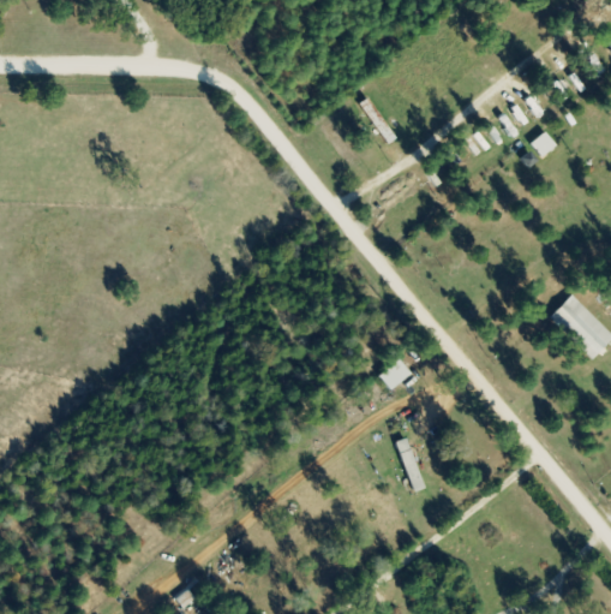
[(527,30),(502,0),(491,0),(490,1),(520,36),(527,30)]
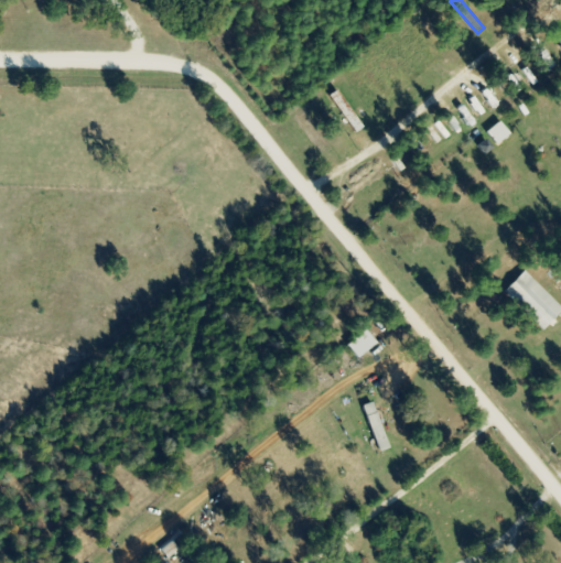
[(539,53),(530,42),(508,61),(517,72),(539,53)]
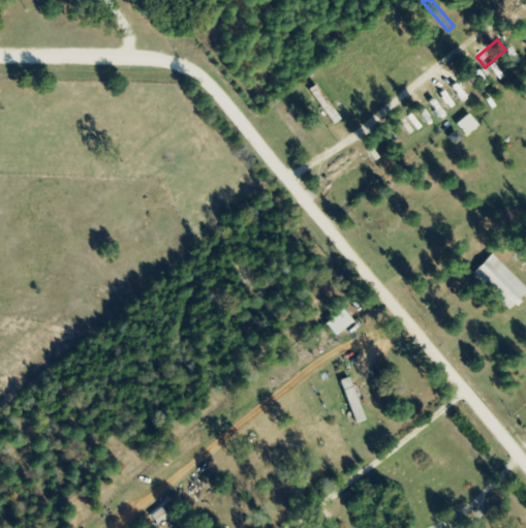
[(443,91),(449,97),(465,84),(460,76),(443,91)]
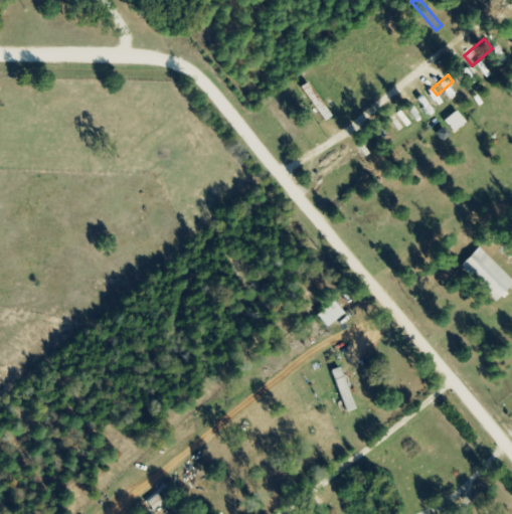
[(330,116),(308,86),(302,90),(324,120),(330,116)]
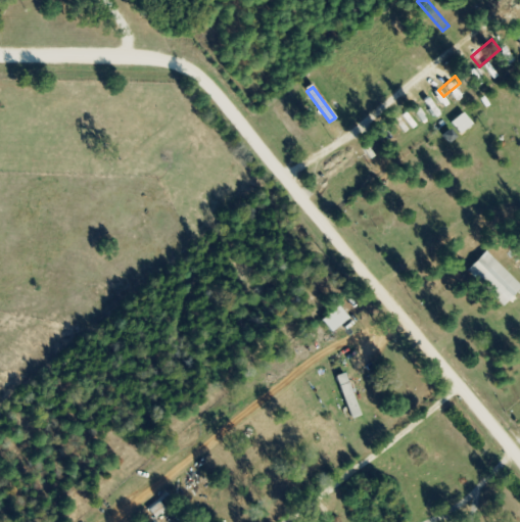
[(282,117),(298,139),(304,134),(288,113),(282,117)]
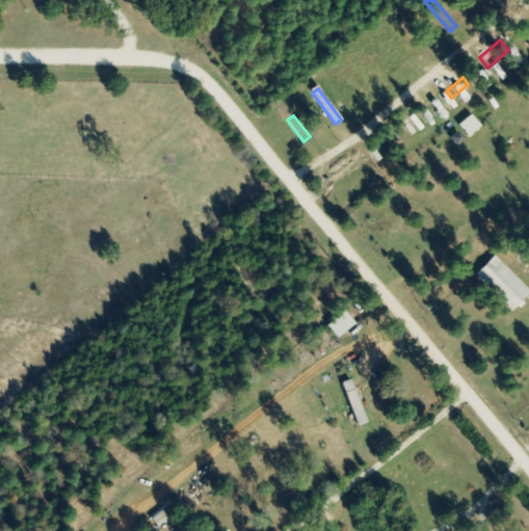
[(422,127),(416,118),(384,143),(390,152),(422,127)]
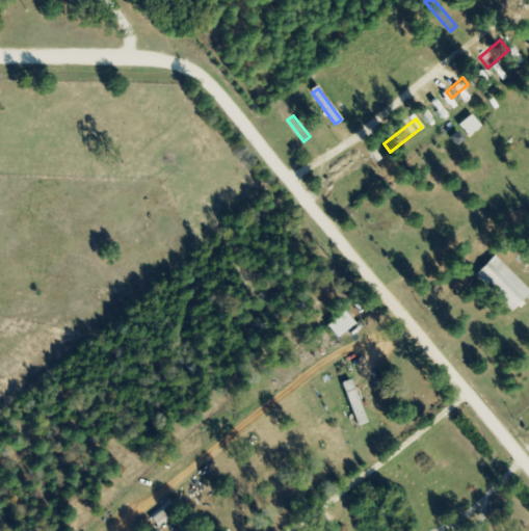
[(528,287),(496,254),(477,273),(513,311),(528,294),(528,287)]
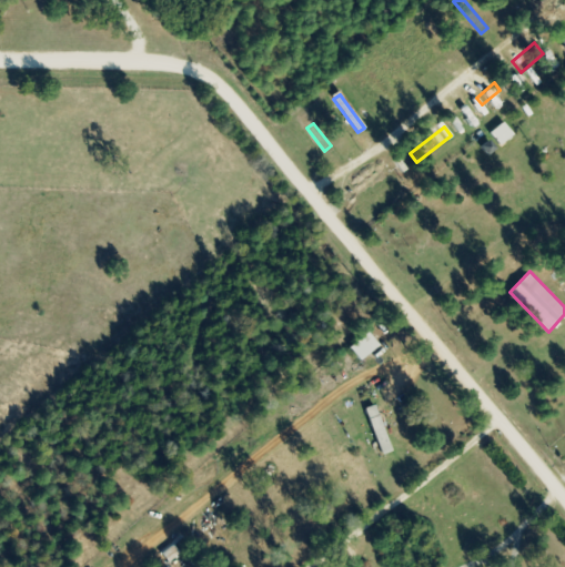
[(381,344),(370,332),(351,347),(362,361),(381,344)]
